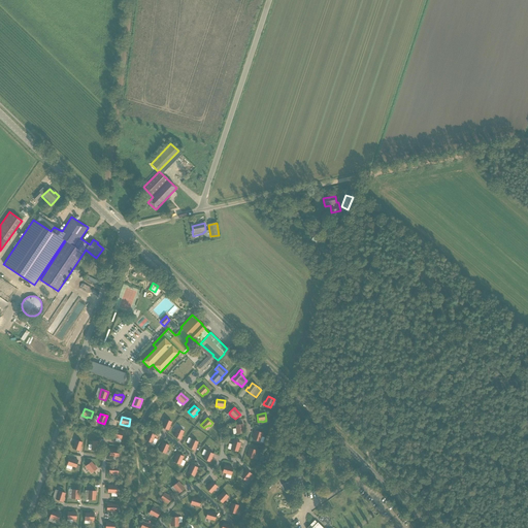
[(168,430),(171,422),(165,419),(165,420),(164,420),(163,424),(162,427),(168,430)]
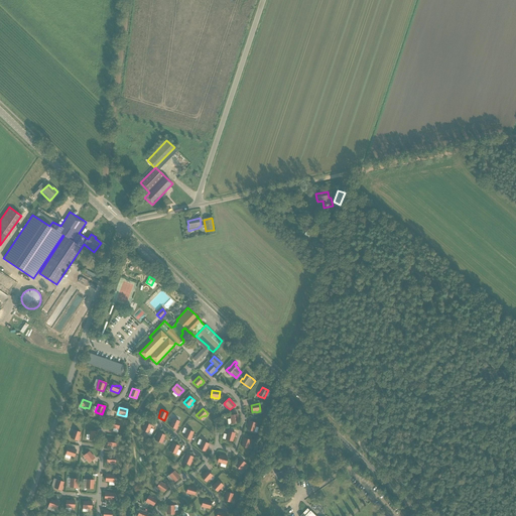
[(176,429),(179,421),(173,418),(173,419),(172,419),(170,423),(171,423),(169,426),(176,429)]
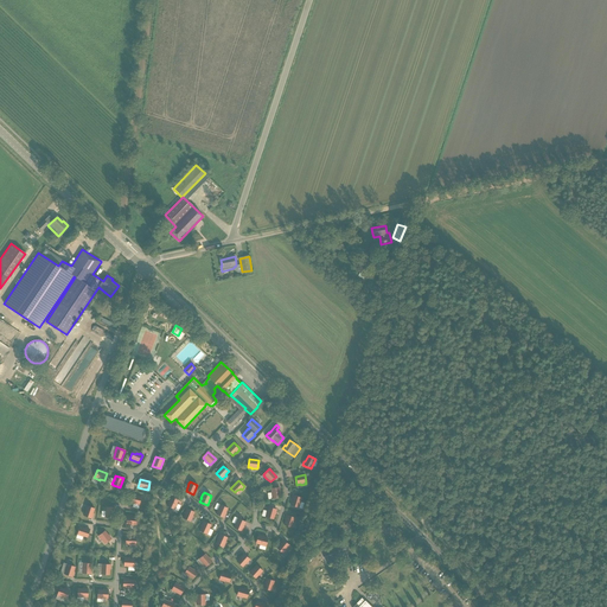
[(139,505),(141,497),(131,494),(129,503),(134,504),(133,504),(138,505),(138,504),(139,505)]
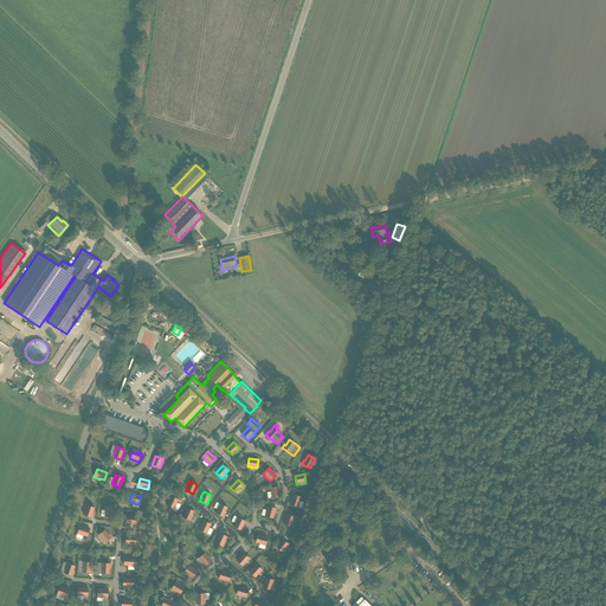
[(290,504),(297,507),(298,505),(300,502),(301,497),(294,495),(290,504)]
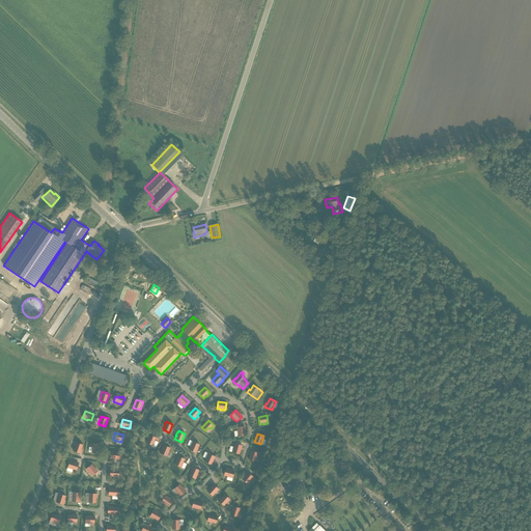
[(157,438),(149,435),(146,443),(152,446),(152,445),(154,445),(155,441),(157,438)]
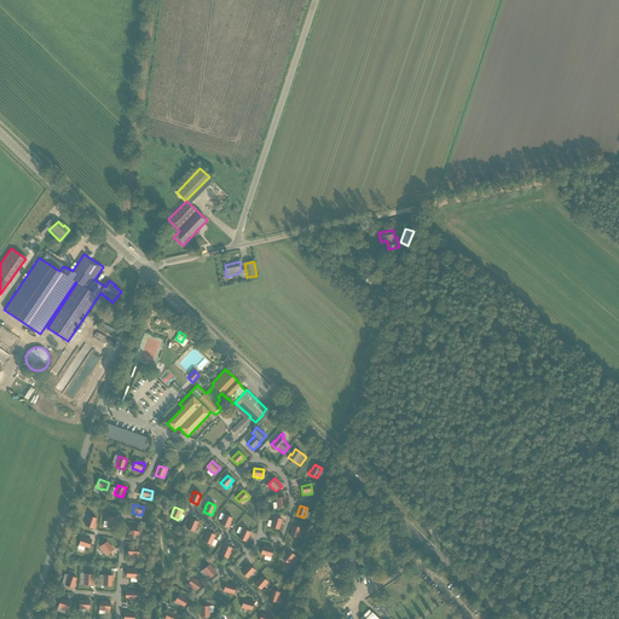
[(229,528),(232,519),(225,515),(224,516),(221,520),(223,520),(220,525),(229,528)]
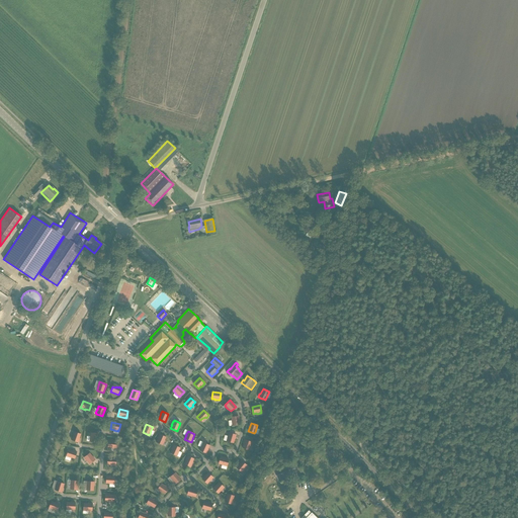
[(73,436),(71,440),(78,442),(81,434),(74,432),(74,433),(73,432),(72,436),(73,436)]
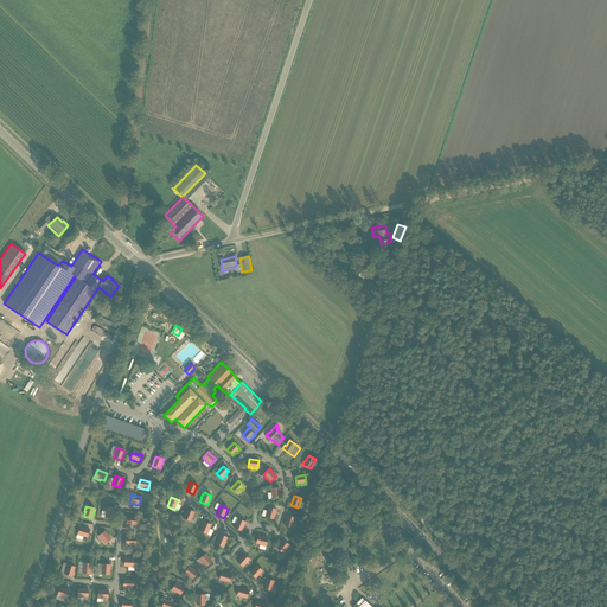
[(106,516),(106,517),(114,518),(115,508),(107,508),(106,511),(104,516),(106,516)]
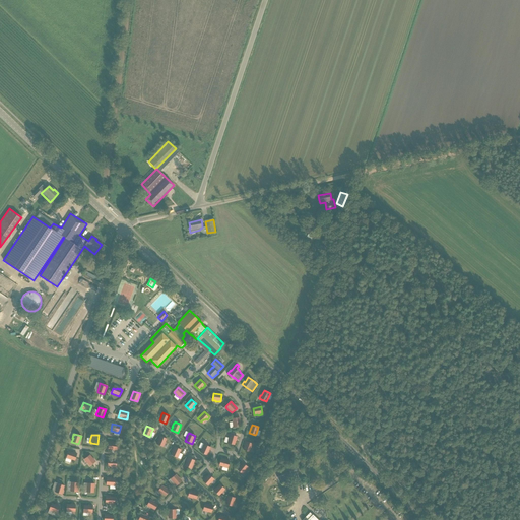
[(235,445),(237,437),(230,435),(229,438),(228,442),(228,443),(235,445)]
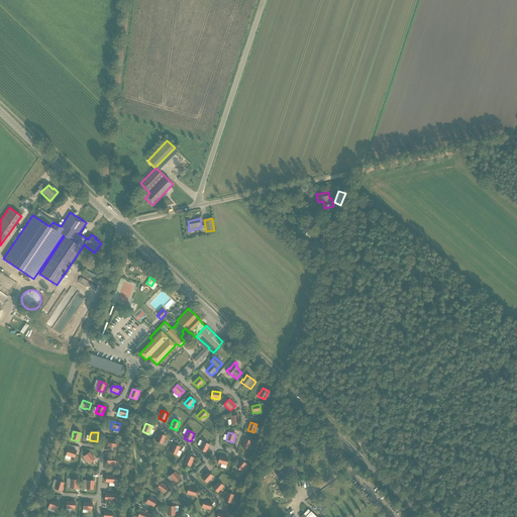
[(166,436),(160,433),(156,441),(162,444),(163,443),(165,440),(164,439),(166,436)]
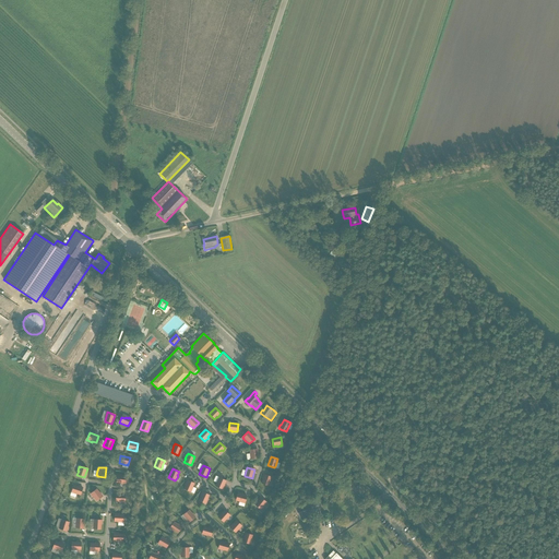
[(126,476),(117,475),(116,483),(120,483),(120,484),(125,484),(126,484),(126,476)]
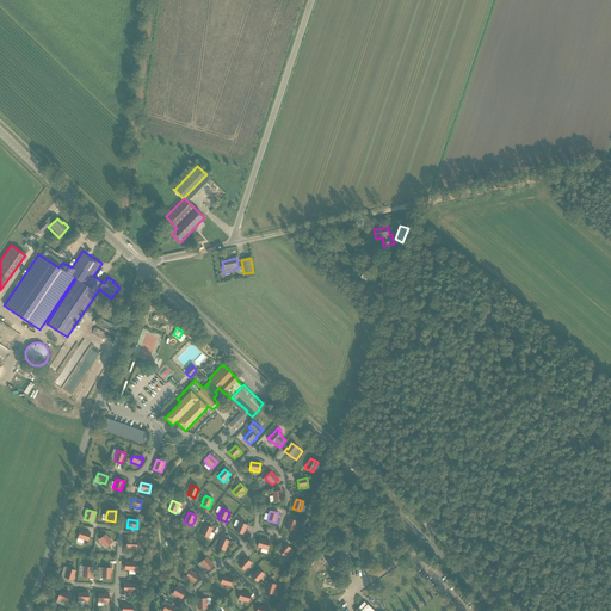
[(297,522),(289,519),(285,529),(294,531),(294,530),(295,530),(296,526),(296,525),(297,522)]
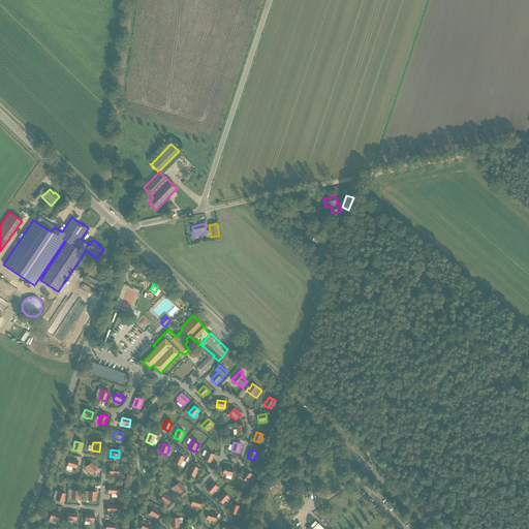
[(214,455),(208,452),(207,453),(205,457),(206,457),(204,460),(210,463),(214,455)]
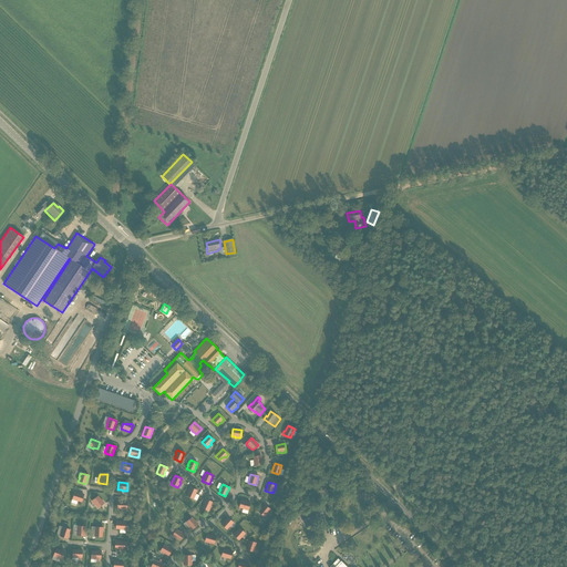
[(194,498),(196,494),(195,494),(197,491),(191,487),(186,496),(193,500),(194,498)]
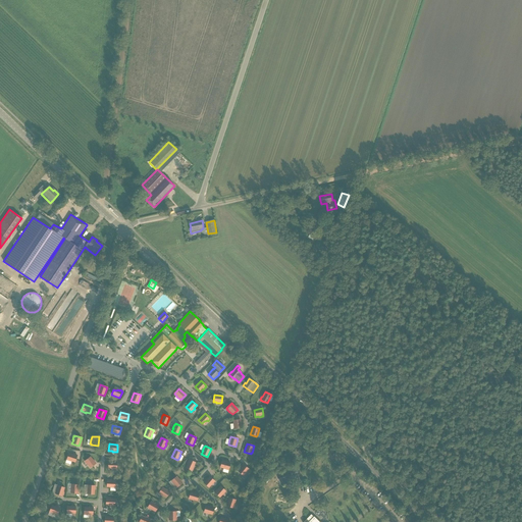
[(332,456),(341,465),(347,459),(338,450),(332,456)]
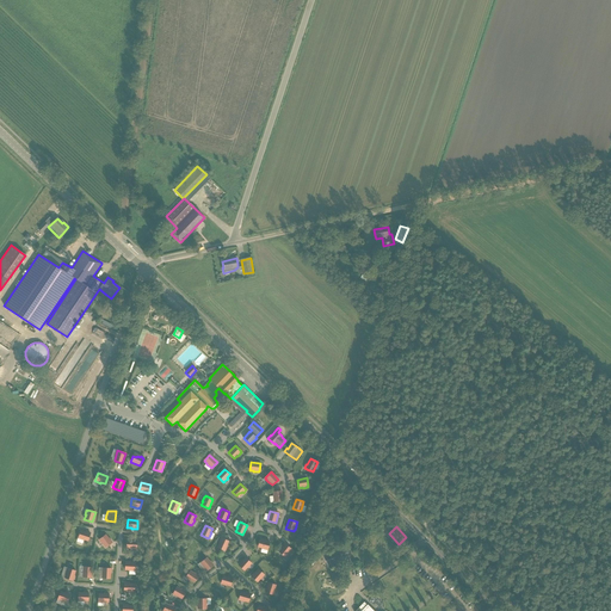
[(84,539),(87,541),(91,534),(80,530),(78,538),(79,538),(84,541),(84,539)]
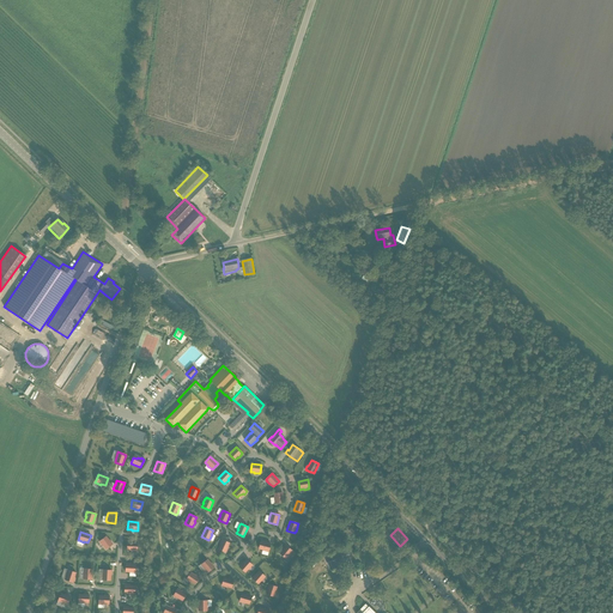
[(105,550),(113,545),(105,536),(99,541),(99,542),(103,546),(105,550)]
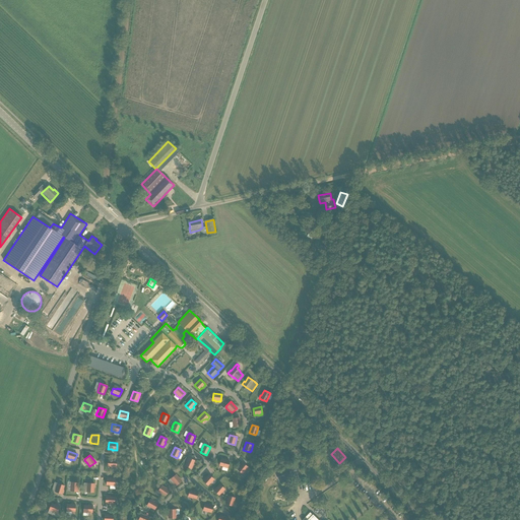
[(191,468),(192,468),(194,464),(193,464),(195,460),(188,458),(185,465),(191,468)]
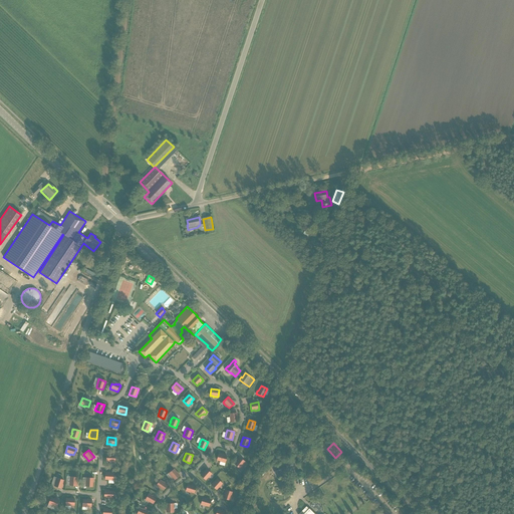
[(227,456),(219,454),(217,460),(220,461),(220,462),(224,463),(225,463),(227,456)]
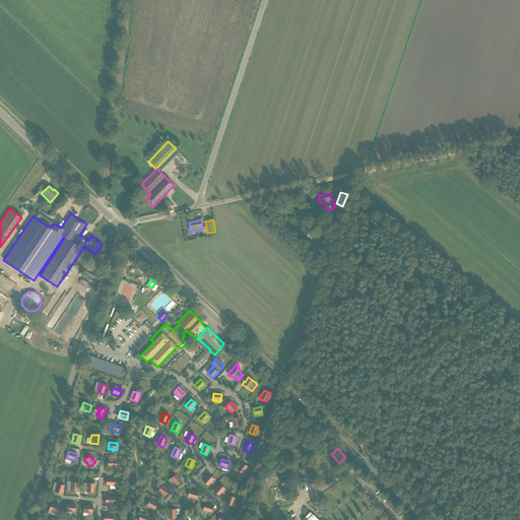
[(246,470),(248,467),(242,463),(237,469),(242,474),(243,473),(246,470)]
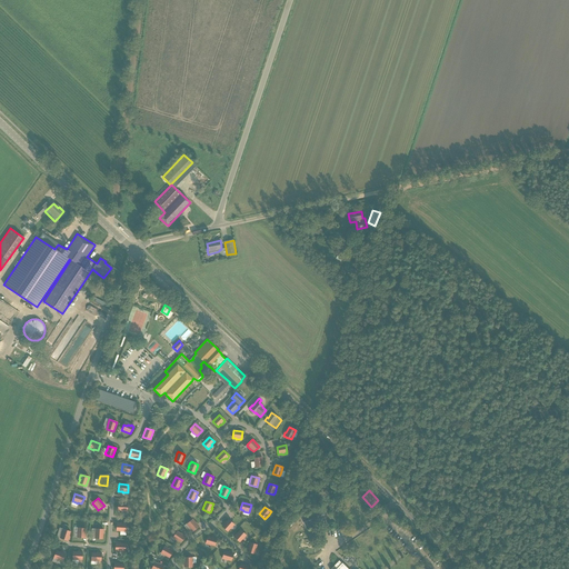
[(301,517),(306,529),(326,521),(321,509),(301,517)]
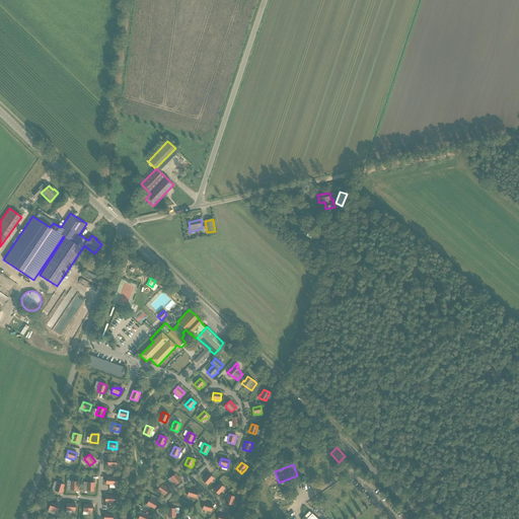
[(175,485),(181,480),(175,473),(170,477),(170,478),(172,483),(173,482),(175,485)]
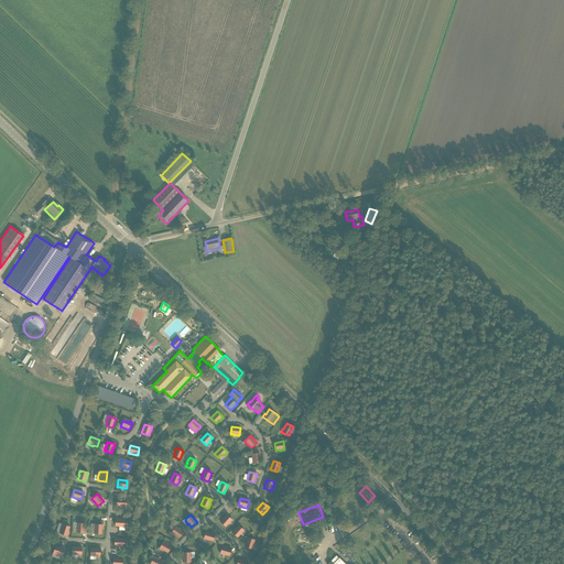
[(226,514),(220,522),(226,527),(228,523),(229,524),(231,521),(231,520),(226,514)]
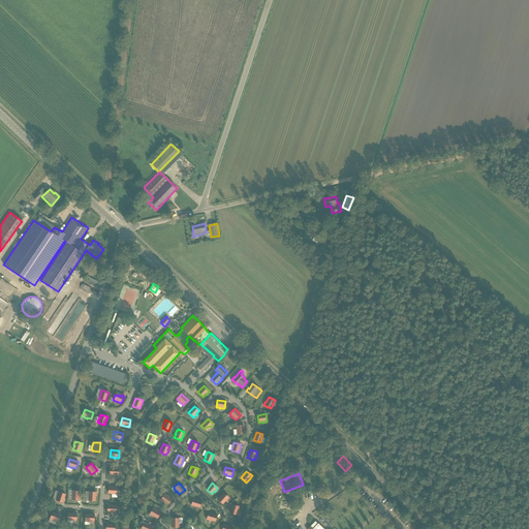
[(57,497),(56,500),(63,502),(65,494),(59,492),(59,493),(58,493),(57,497)]
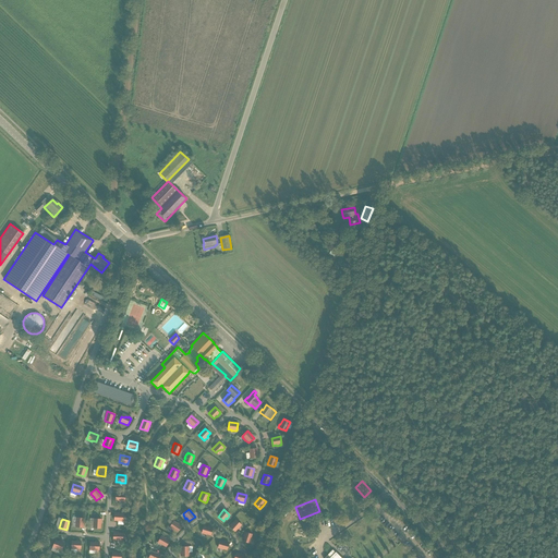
[(235,532),(241,524),(235,520),(229,526),(235,532)]
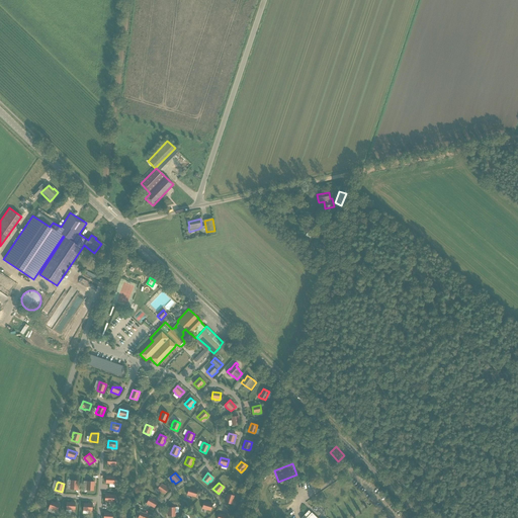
[(161,492),(164,495),(168,489),(161,484),(157,490),(158,490),(158,491),(161,493),(161,492)]
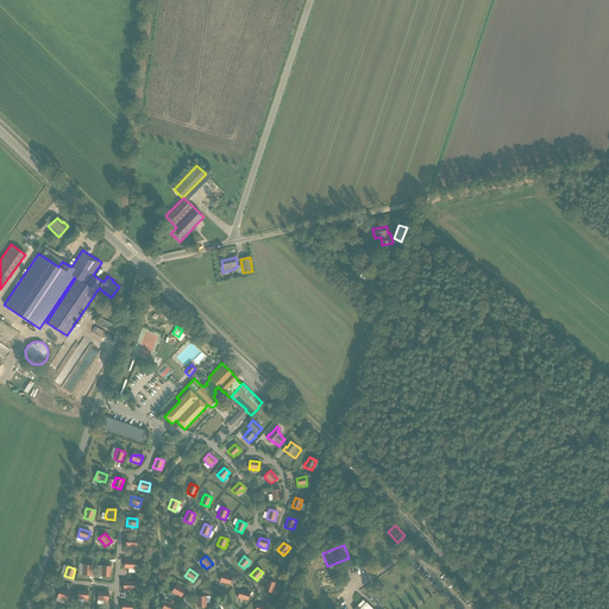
[(223,573),(220,582),(221,582),(220,583),(225,584),(225,583),(230,584),(232,577),(223,573)]
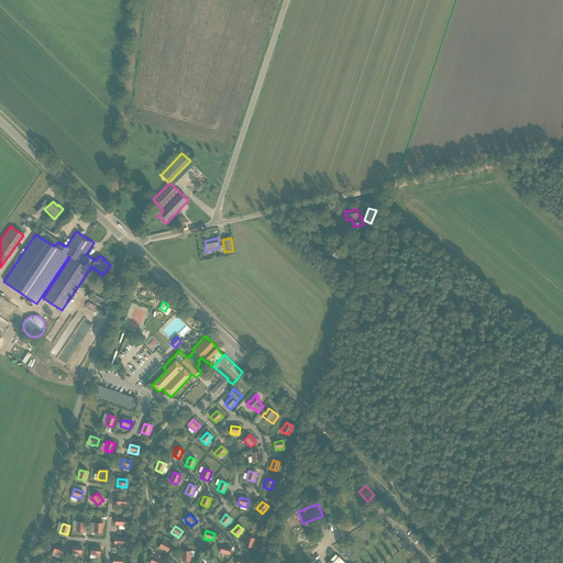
[(244,545),(252,548),(254,539),(247,537),(246,538),(245,542),(244,545)]
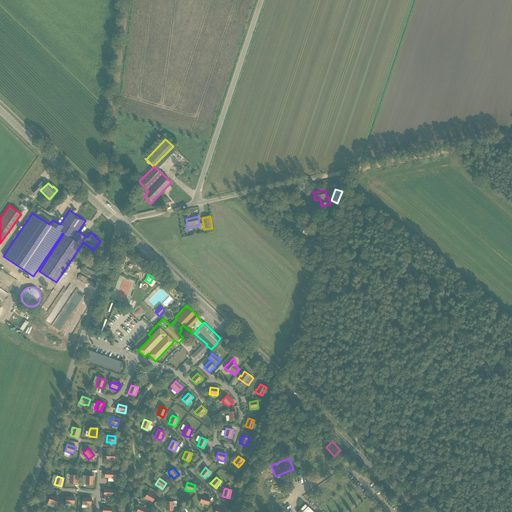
[(149,500),(152,502),(155,496),(148,492),(144,498),(145,498),(145,499),(148,501),(149,500)]
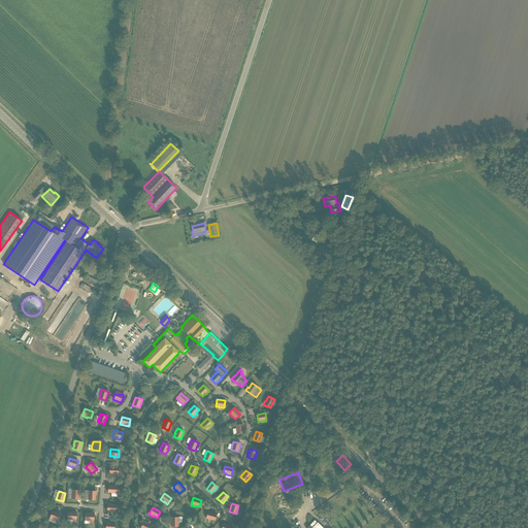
[(61,514),(52,510),(50,518),(51,518),(51,519),(55,520),(58,521),(61,514)]
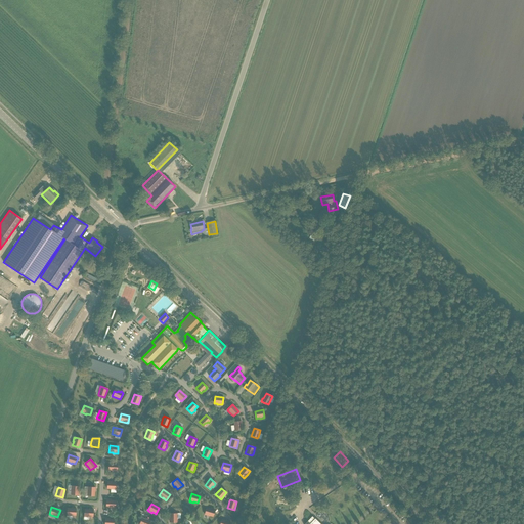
[(207,508),(205,514),(205,515),(209,516),(213,517),(215,510),(207,508)]
